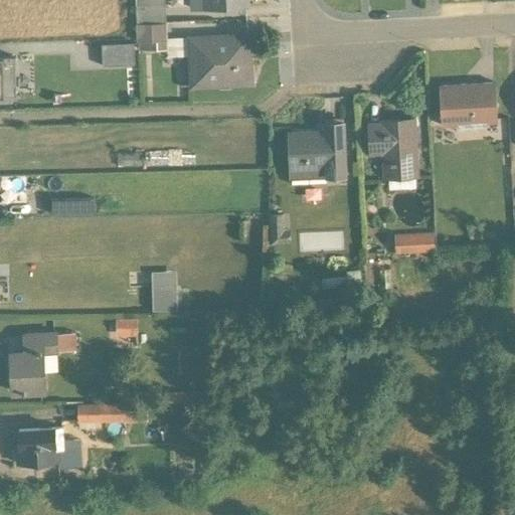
[(133,0),(135,24),(164,22),(163,0),(133,0)]
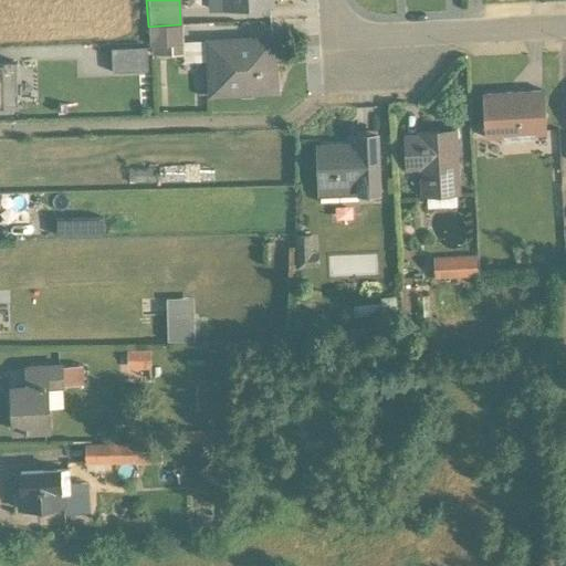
[(207,0),(208,12),(273,8),(272,0),(207,0)]
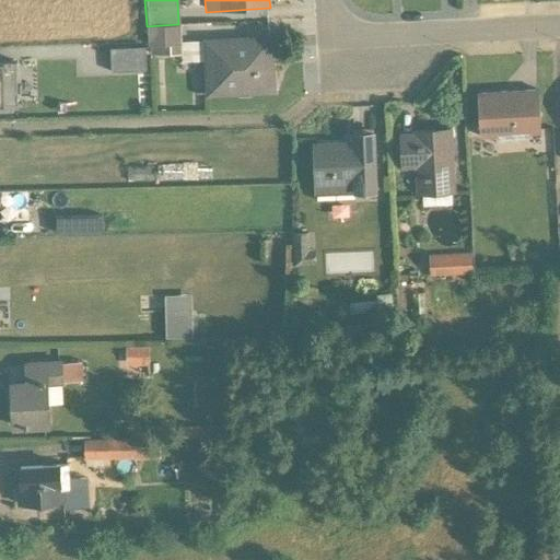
[(205,97),(276,94),(272,35),(201,38),(201,41),(181,42),(178,24),(147,26),(148,46),(150,46),(150,56),(181,54),(182,62),(202,61),(205,97)]
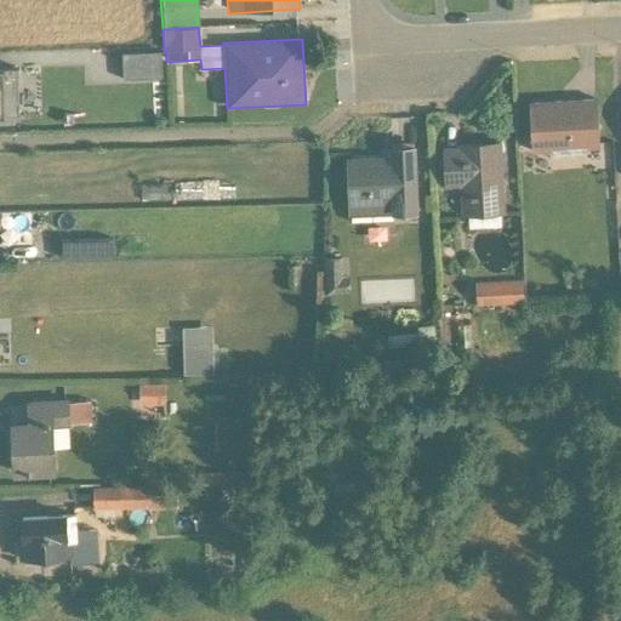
[(160,52),(121,53),(123,80),(161,78),(160,52)]
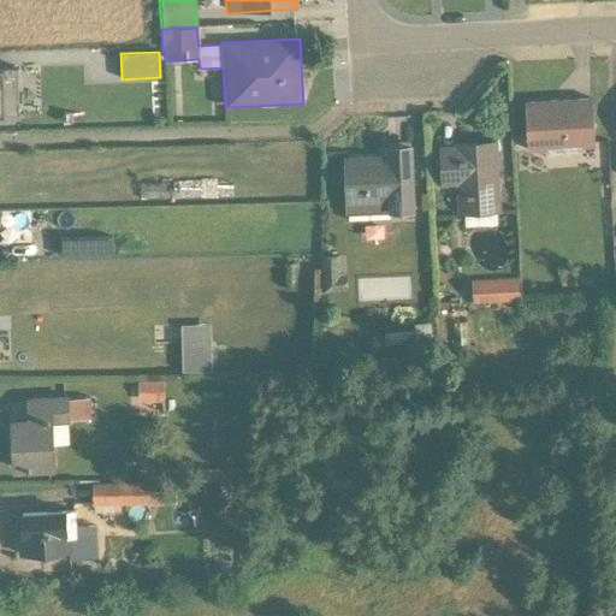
[(0,69),(0,117),(18,117),(17,69),(0,69)]
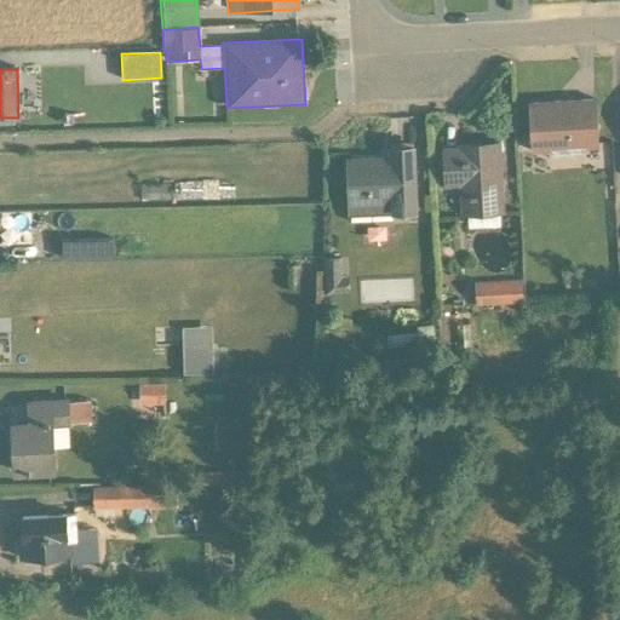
[(527,103),(529,151),(550,150),(550,155),(585,154),(585,148),(597,147),(595,101),(527,103)]
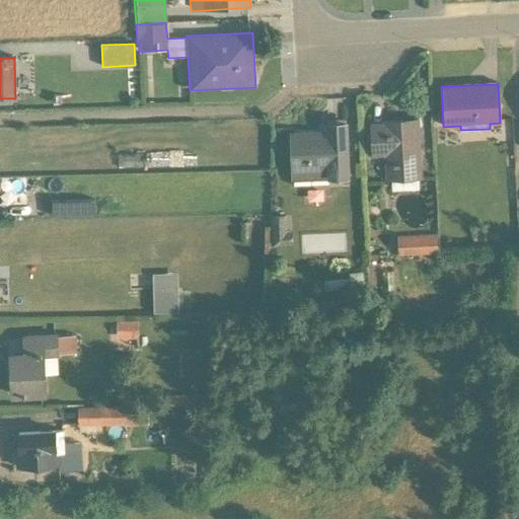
[(390,191),(418,189),(417,178),(422,178),(418,119),(381,121),(381,123),(369,124),(370,157),(383,157),(384,180),(389,180),(390,191)]
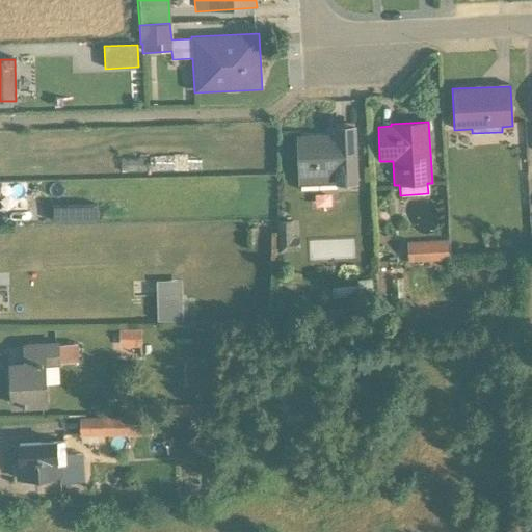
[(355,125),(331,126),(331,135),(296,135),(297,186),(299,186),(300,190),(336,188),(337,186),(355,185),(355,125)]
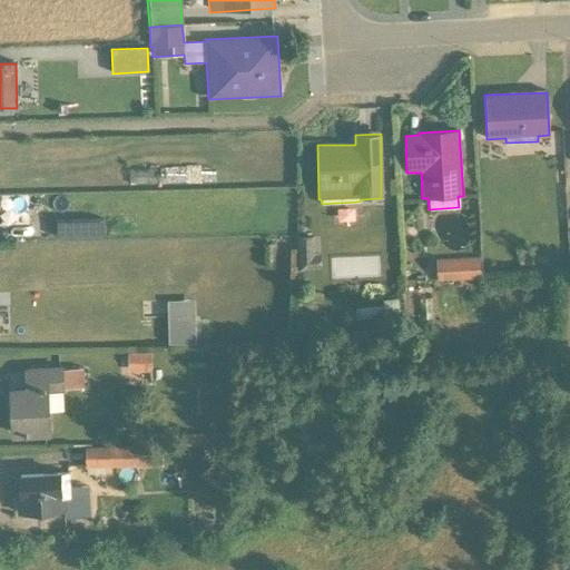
[(58,218),(58,234),(106,233),(106,217),(58,218)]
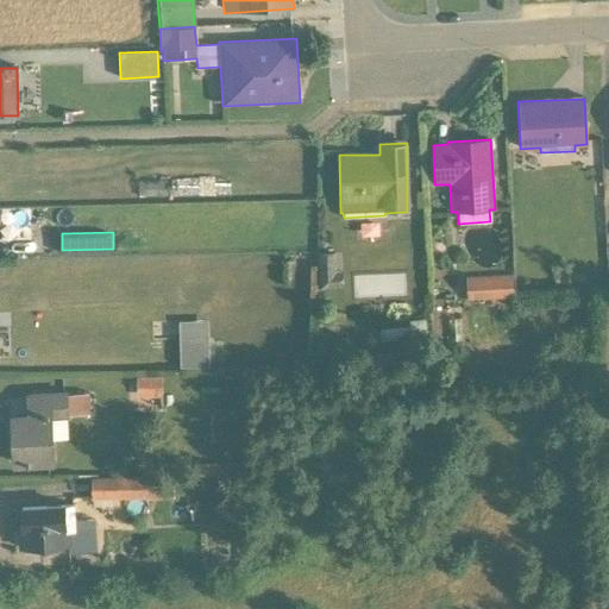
[(334,253),(318,253),(320,290),(344,289),(343,271),(336,271),(334,253)]
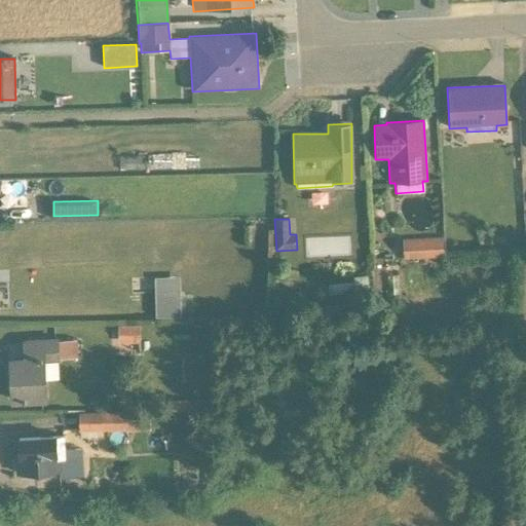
[(404,258),(440,257),(440,242),(403,245),(404,258)]
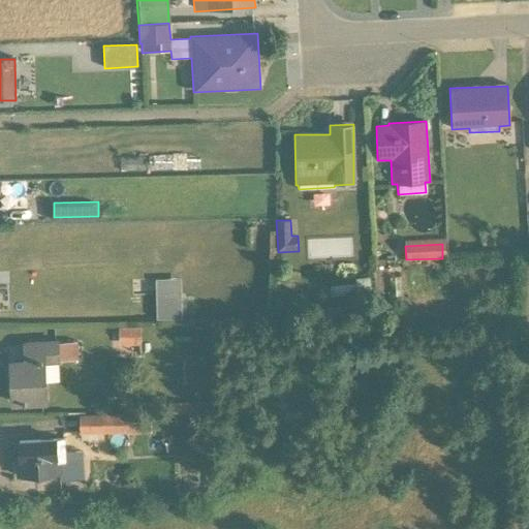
[(355,307),(306,310),(298,312),(298,320),(361,316),(360,306),(371,305),(369,277),(355,279),(355,283),(330,284),(330,294),(355,293),(355,307)]
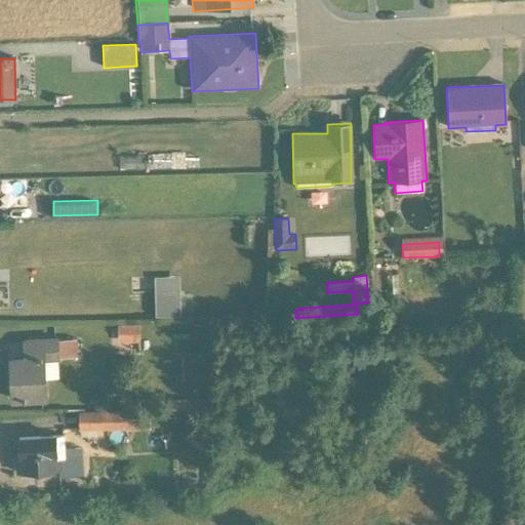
[(154,278),(155,317),(180,317),(179,277),(154,278)]
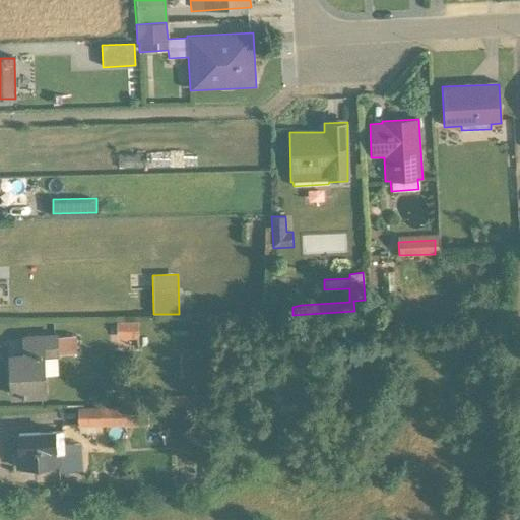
[(137,322),(116,322),(116,339),(137,339),(137,322)]
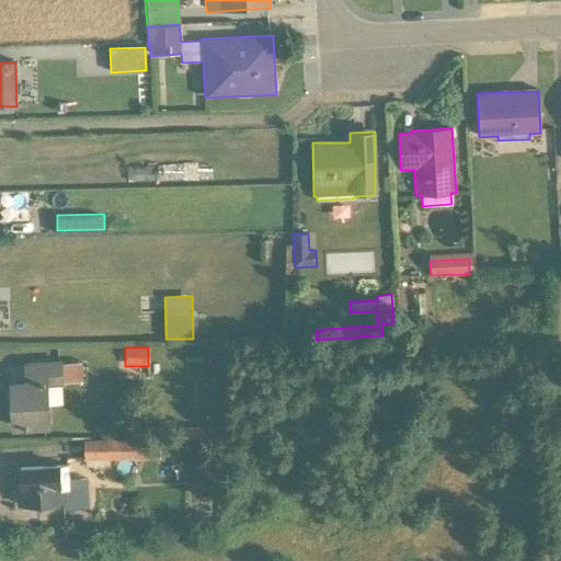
[(8,381),(11,430),(47,428),(46,405),(63,404),(61,382),(81,381),(81,363),(61,364),(61,361),(23,363),(23,381),(8,381)]
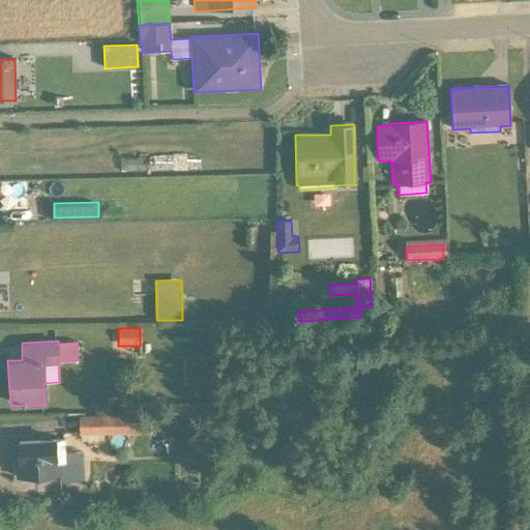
[(79,416),(80,441),(98,441),(98,434),(150,433),(149,415),(79,416)]
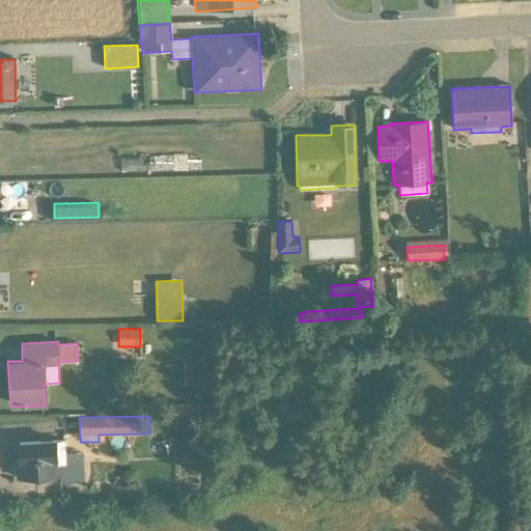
[(64,454),(63,441),(56,441),(56,439),(17,441),(17,459),(15,459),(16,479),(62,477),(62,480),(84,480),(83,453),(64,454)]
